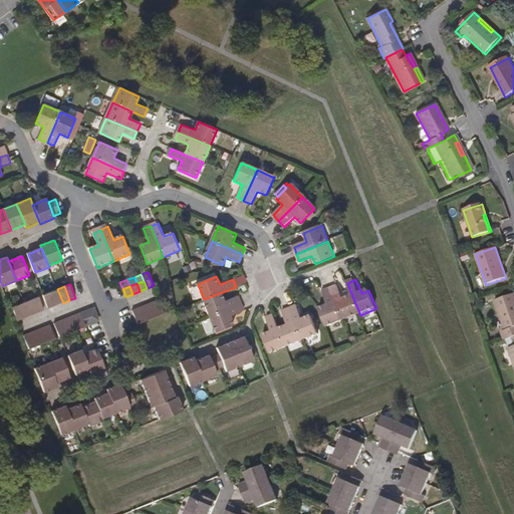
[(331,289),(344,321),(360,315),(352,296),(344,299),(339,286),(331,289)]
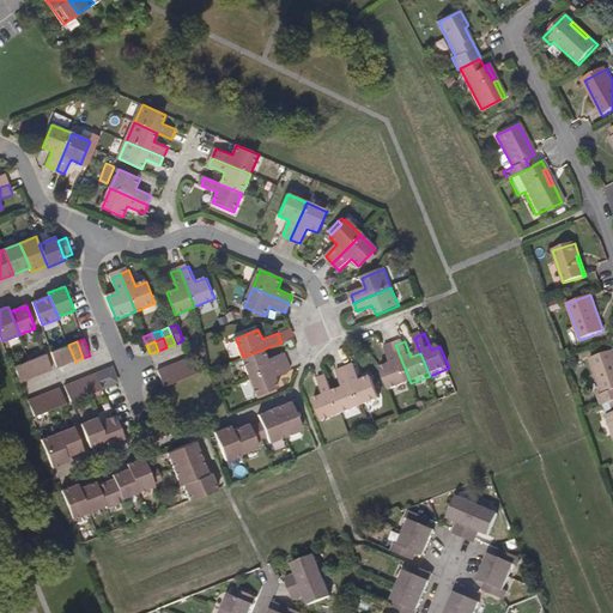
[(252,376),(273,368),(269,358),(285,352),(281,343),(243,357),(252,376)]
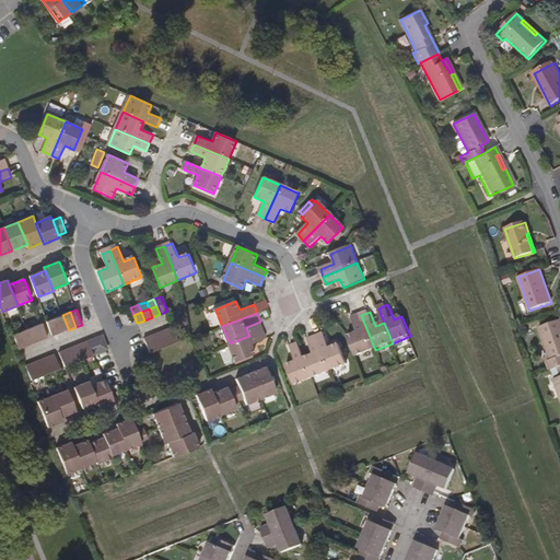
[(62,315),(55,318),(60,334),(69,330),(62,315)]
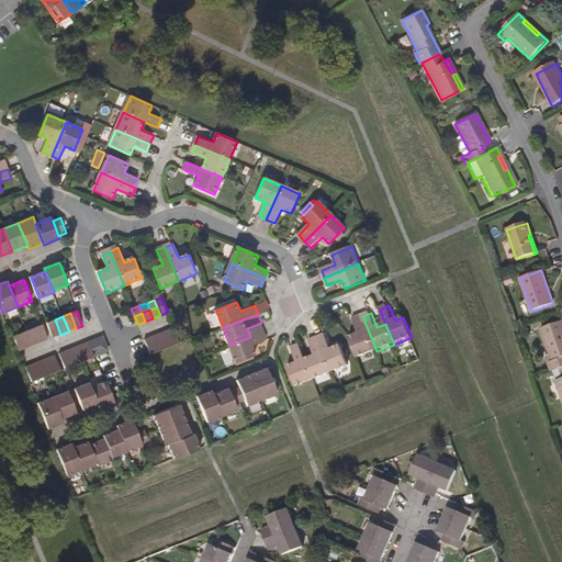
[(377,351),(362,316),(355,319),(361,334),(350,338),(359,358),(377,351)]
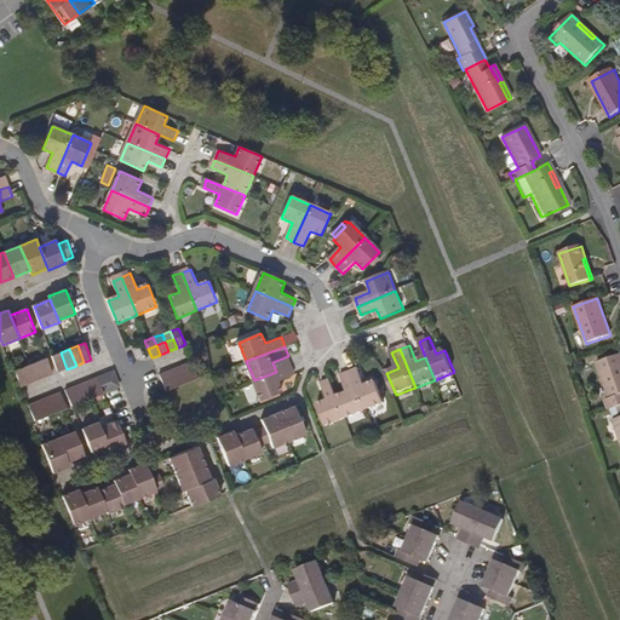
[(61,352),(53,355),(52,356),(59,373),(67,369),(61,352)]
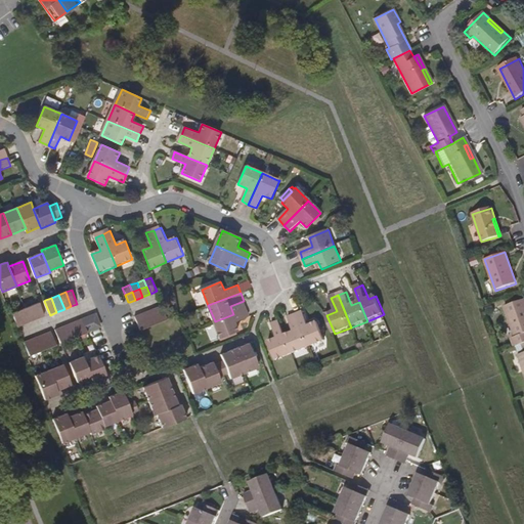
[(515,347),(522,345),(523,344),(523,301),(505,307),(515,338),(512,339),(515,347)]
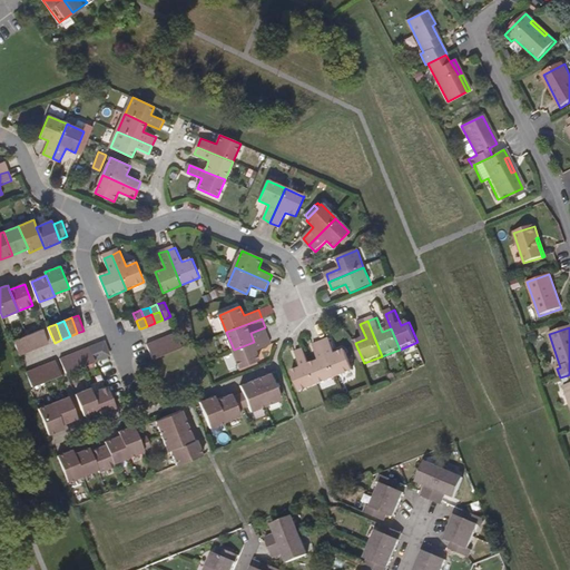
[(41,330),(35,333),(41,347),(49,344),(43,330),(42,330),(41,330)]
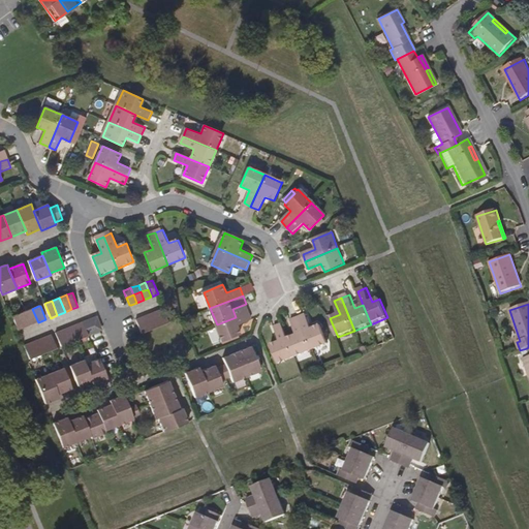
[(158,311),(163,325),(169,323),(163,308),(158,311)]
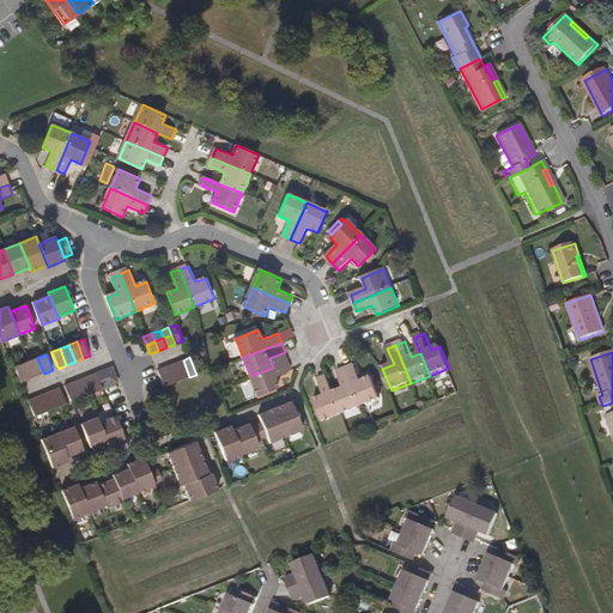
[(37,358),(29,360),(36,377),(44,374),(37,358)]
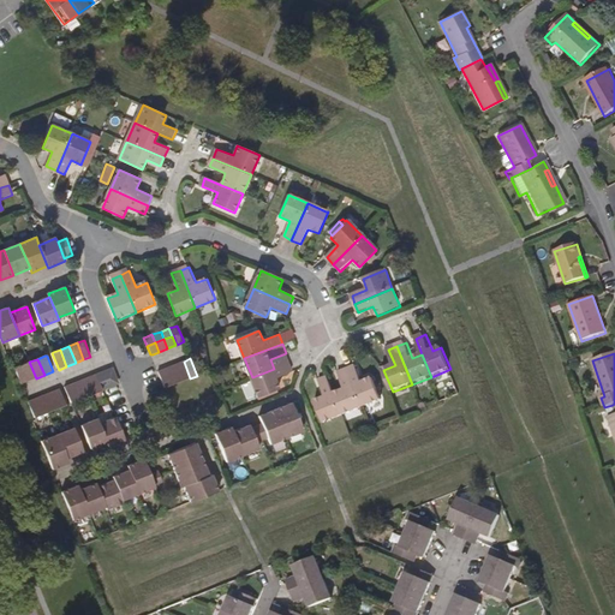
[(29,362),(21,365),(27,382),(36,378),(29,362)]
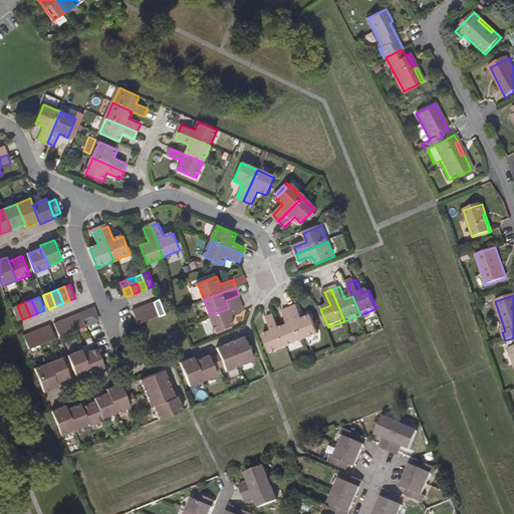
[(146,305),(151,319),(157,317),(153,302),(146,305)]
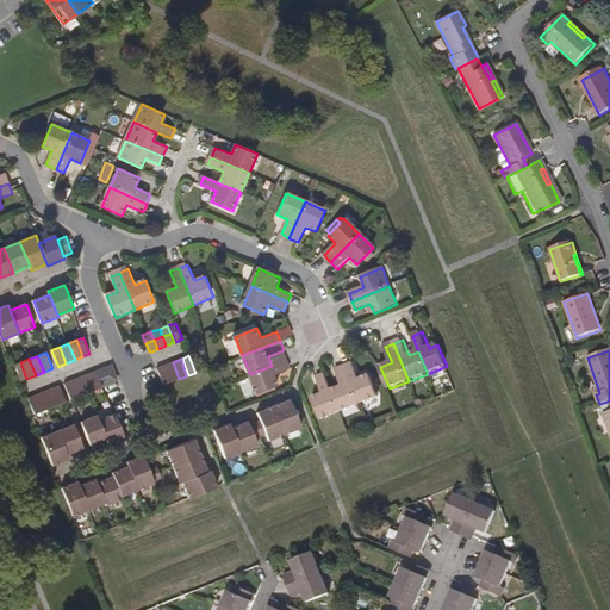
[(288,360),(272,366),(250,374),(257,393),(259,393),(277,386),(279,385),(275,375),(291,368),(288,360)]
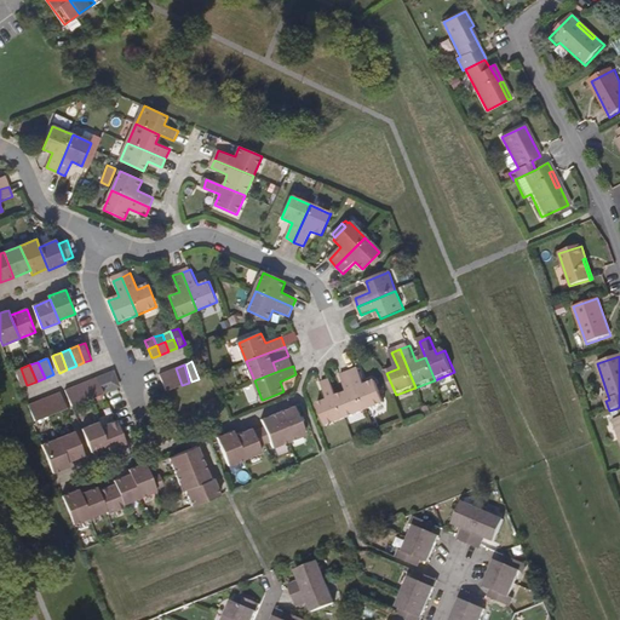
[(21,368),(13,372),(19,388),(27,385),(21,368)]
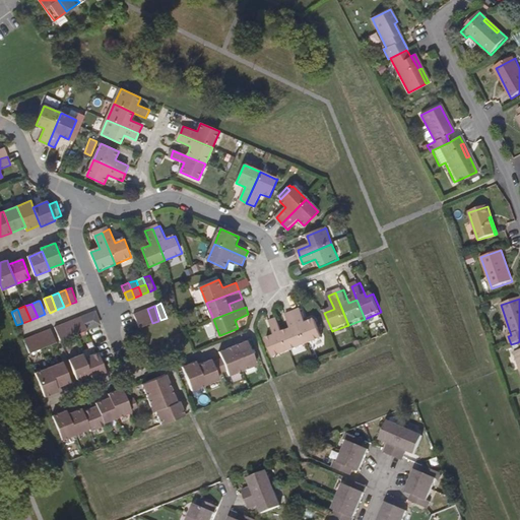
[(139,312),(145,326),(152,323),(147,309),(139,312)]
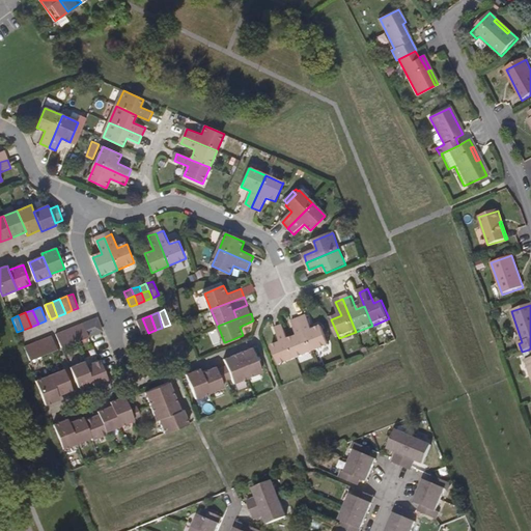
[(301,320),(314,353),(332,346),(331,342),(330,343),(325,331),(326,330),(324,327),(314,330),(309,317),(301,320)]
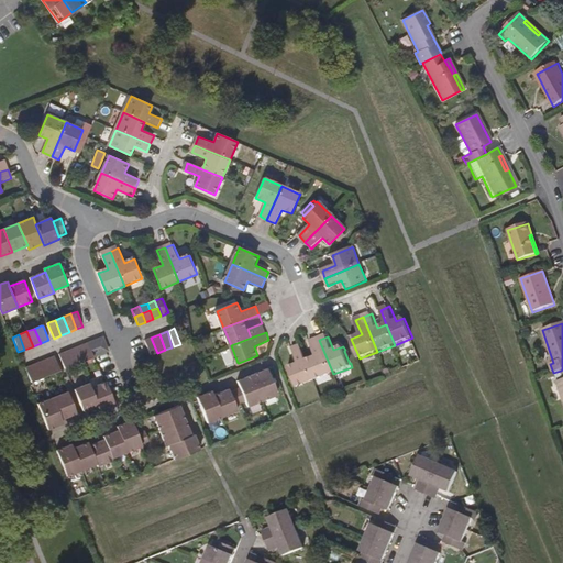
[(90,342),(95,356),(108,352),(109,349),(106,339),(102,338),(90,342)]
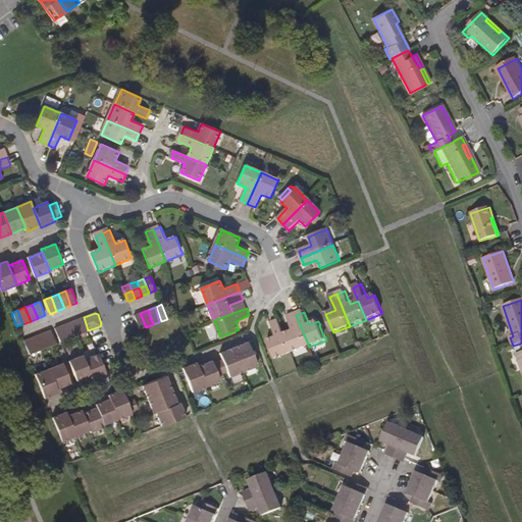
[(140,329),(146,327),(140,313),(136,315),(133,316),(140,329)]
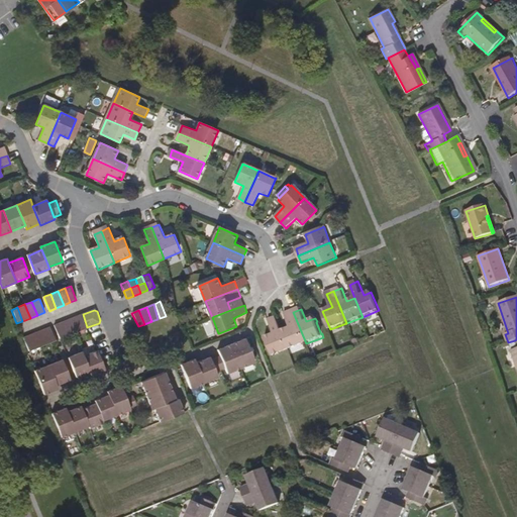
[(306,343),(293,312),(286,314),(291,328),(282,331),(289,350),(306,343)]
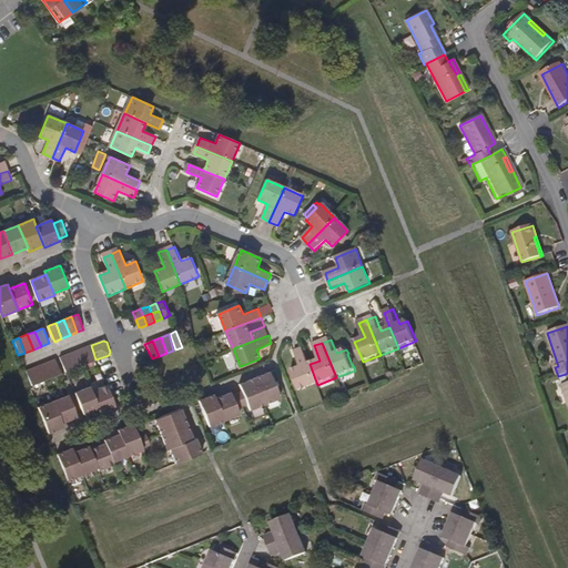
[(89,363),(95,359),(91,345),(83,348),(89,363)]
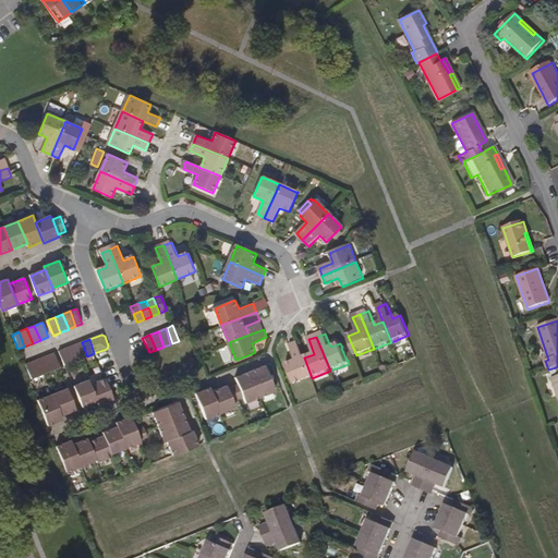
[(75,346),(81,359),(87,356),(82,342),(75,346)]
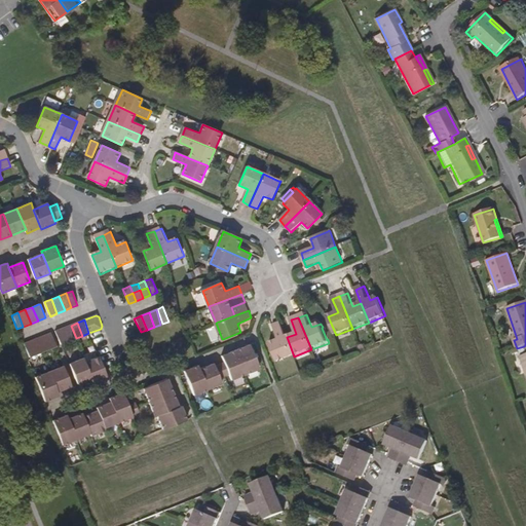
[(294,357),(287,337),(280,324),(274,327),(278,340),(270,343),(278,363),(294,357)]
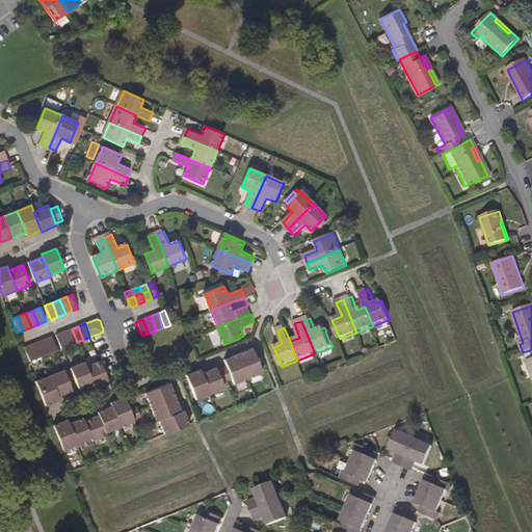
[(72,329),(64,333),(70,345),(77,342),(72,329)]
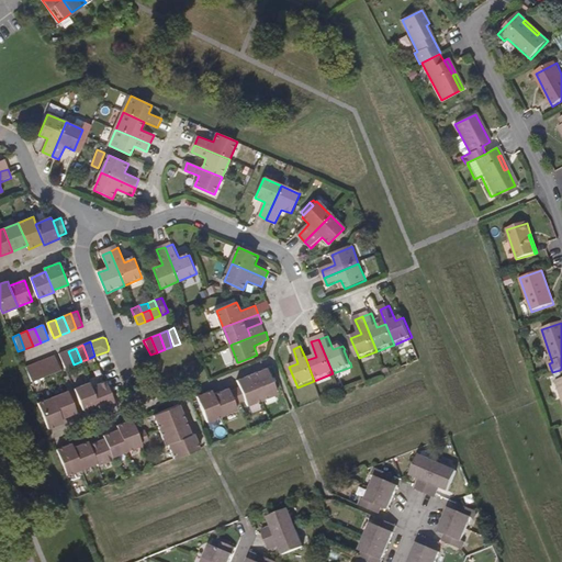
[(348,348),(345,349),(344,350),(349,363),(350,362),(353,361),(348,348)]
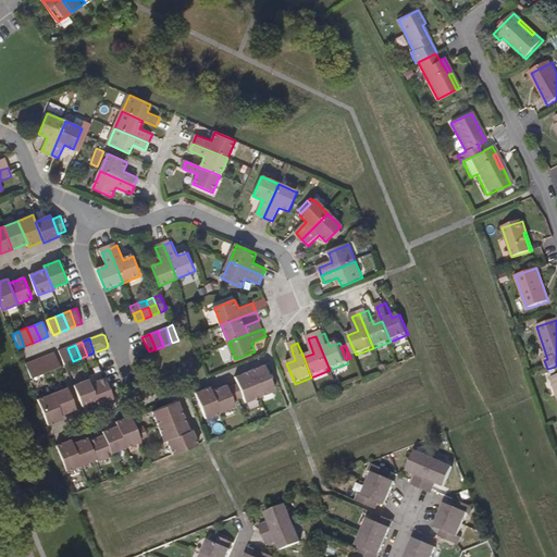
[(65,364),(66,364),(73,361),(67,348),(60,350),(65,364)]
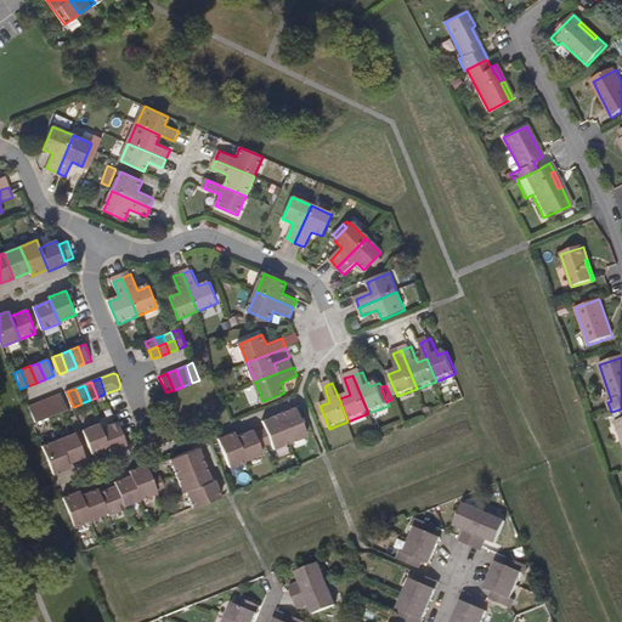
[(60,413),(67,411),(68,410),(61,394),(54,396),(60,413)]
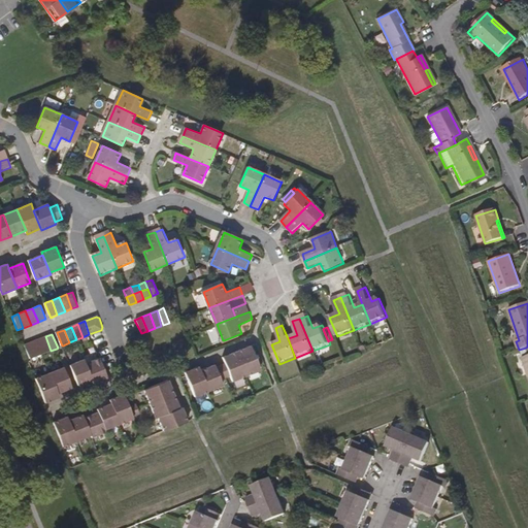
[(45,336),(37,339),(42,354),(51,351),(45,336)]
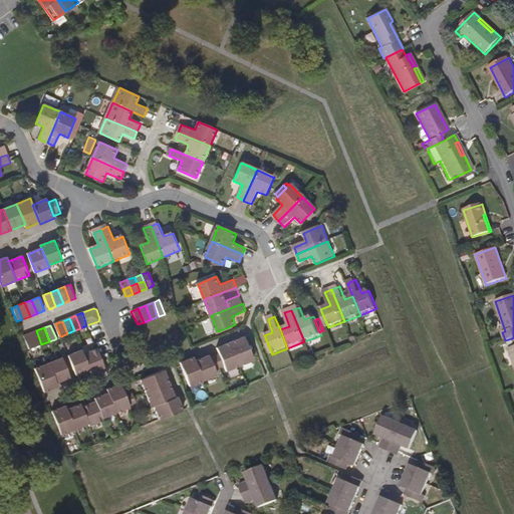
[(34,347),(41,344),(36,330),(29,333),(34,347)]
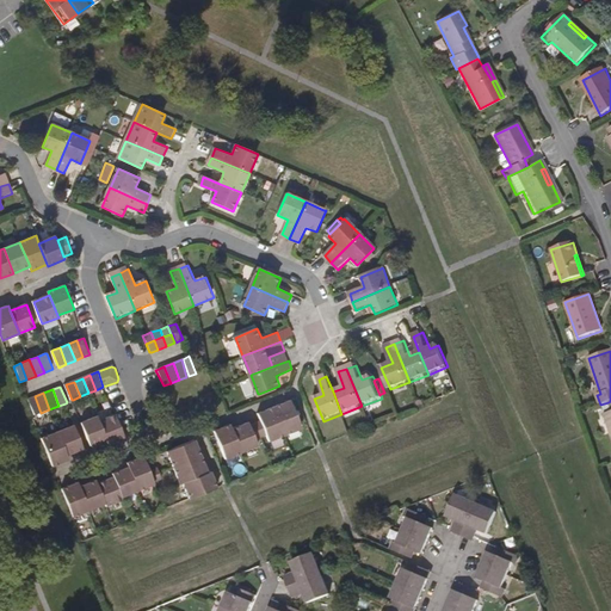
[(26,400),(32,415),(41,413),(35,396),(26,400)]
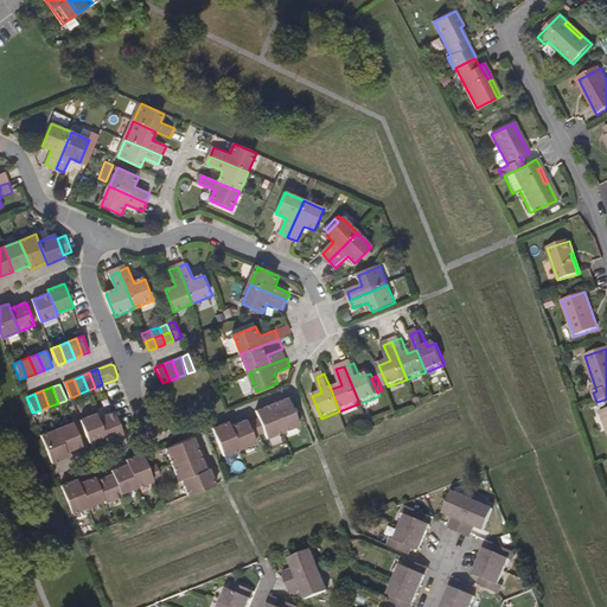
[(288,397),(273,404),(283,432),(300,426),(291,403),(289,397),(288,397)]
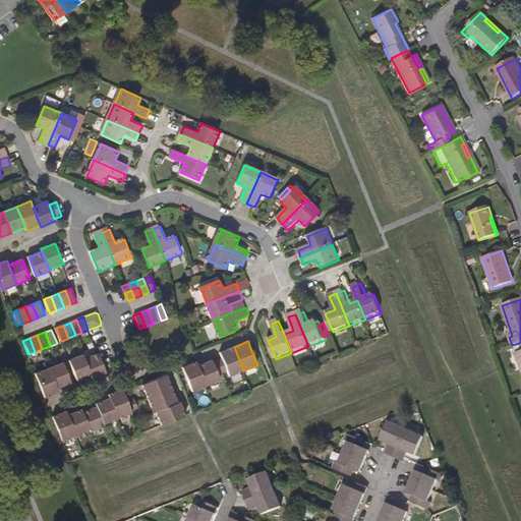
[(223,359),(218,360),(223,373),(228,371),(230,377),(243,370),(234,347),(220,352),(223,359)]
